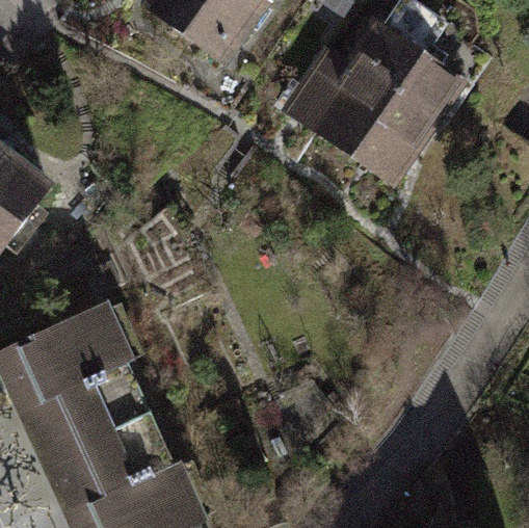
[(141,0),(139,3),(227,67),(274,0),(141,0)]
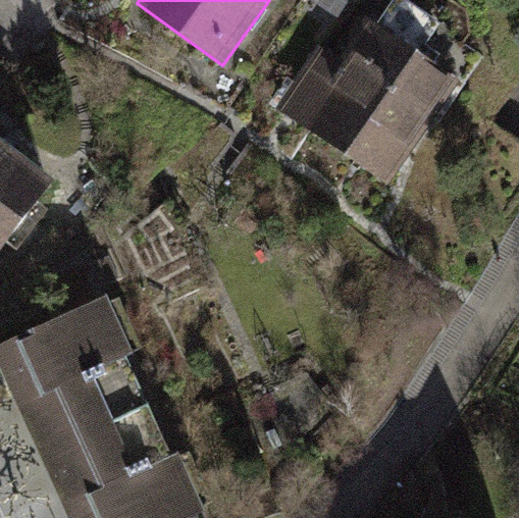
[(316,40),(270,106),(388,186),(462,78),(435,59),(440,52),(426,42),(440,20),(410,0),(391,0),(377,21),(365,13),(338,54),(316,40)]
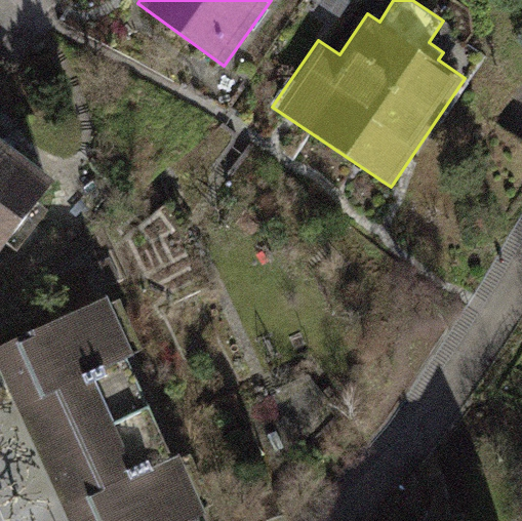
[(0,248),(54,177),(0,135),(0,248)]
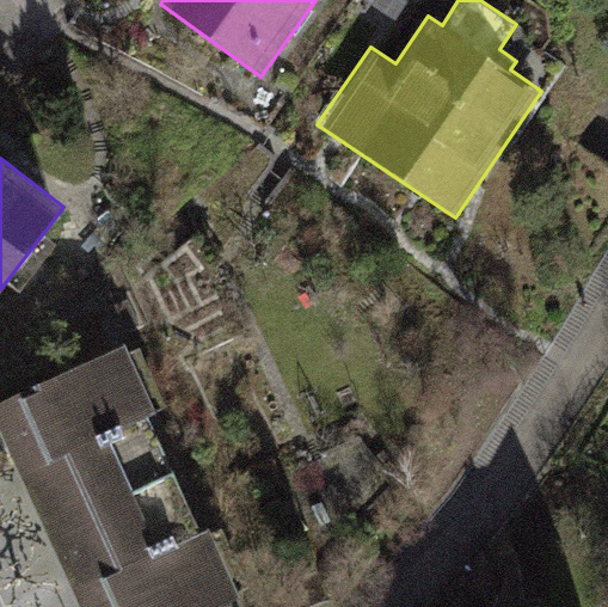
[(124,343),(0,400),(0,441),(75,606),(219,606),(241,598),(210,532),(202,535),(146,414),(154,410),(124,343)]
